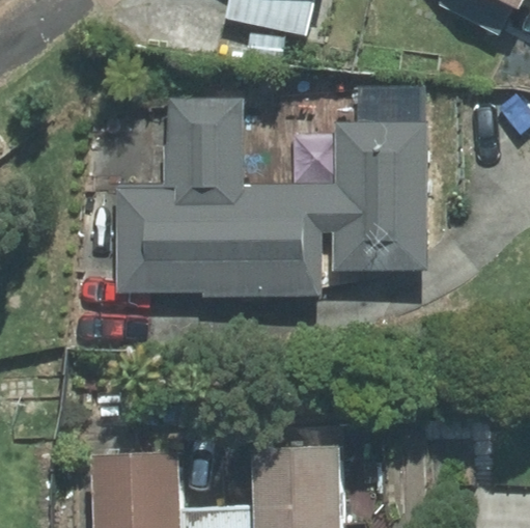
[(231,0),(227,19),(309,36),(315,0),(231,0)]
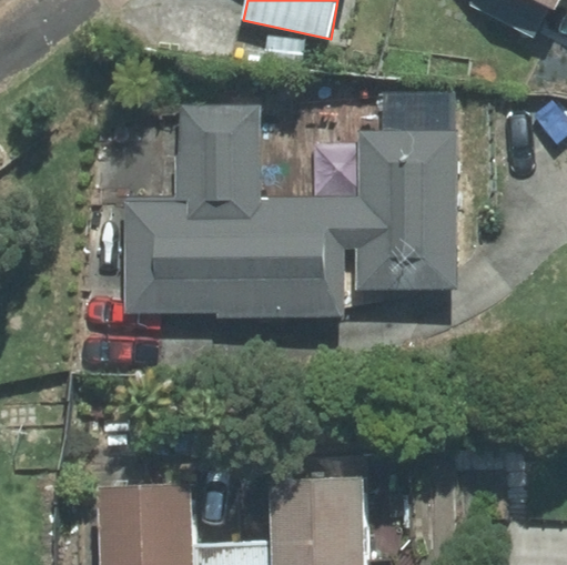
[(543,0),(550,4),(553,0),(466,0),(466,1),(525,32),(542,0),(543,0)]
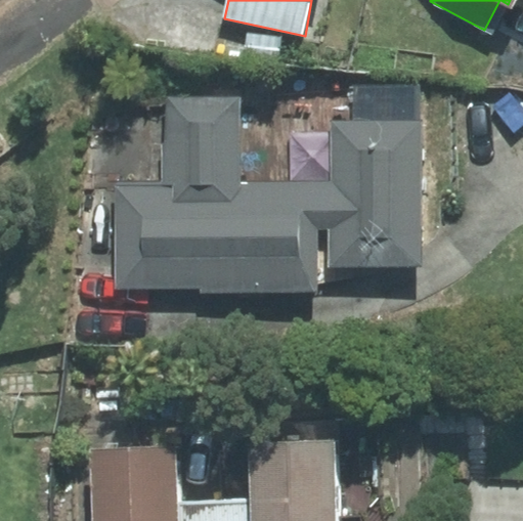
[(273,60),(276,35),(245,32),(241,57),(273,60)]
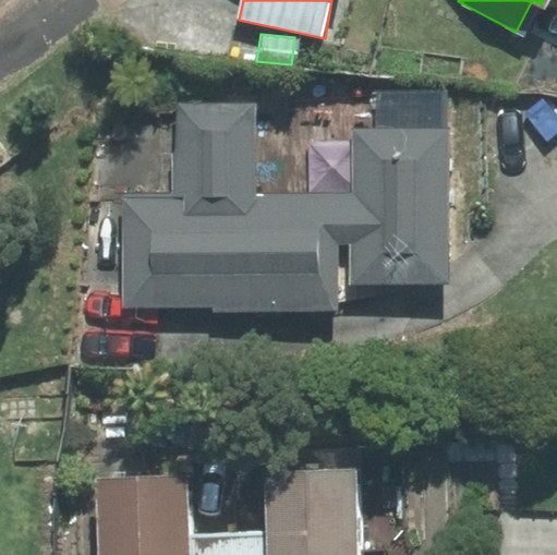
[(349,277),(450,277),(450,125),(353,125),(353,190),(254,190),(256,101),(176,101),(174,195),(122,195),(121,305),(215,306),(215,310),(337,311),(338,243),(349,243),(349,277)]
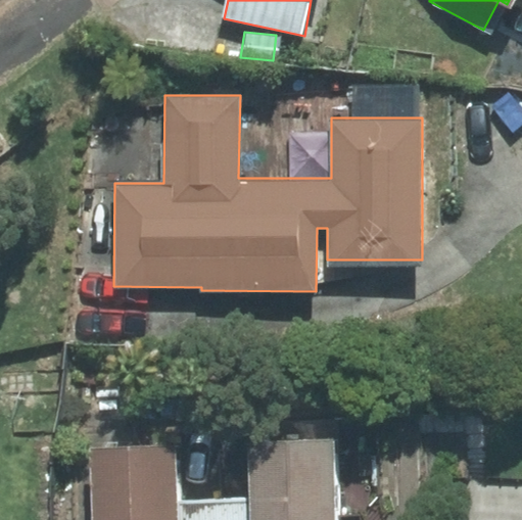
[(349,519),(346,438),(258,441),(262,519),(349,519)]
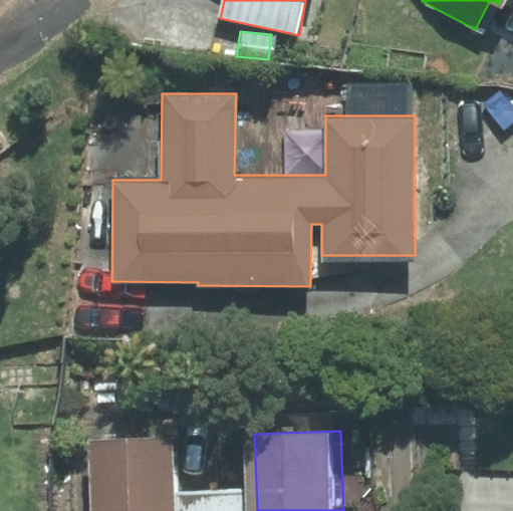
[(188,510),(186,436),(97,439),(99,510),(188,510)]
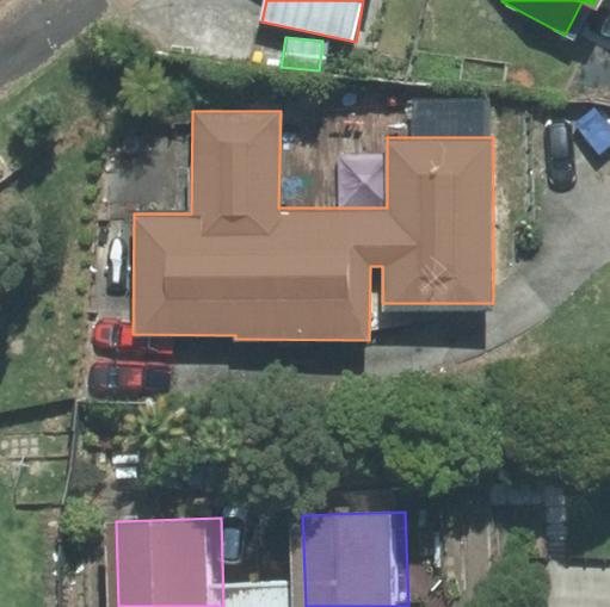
All buildings are outlined.
